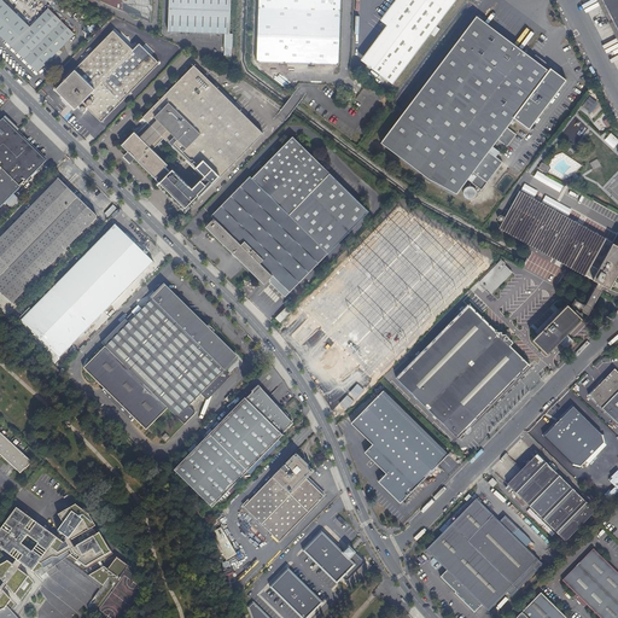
[(0,0),(0,35),(38,73),(75,34),(48,9),(30,27),(3,0),(0,0)]
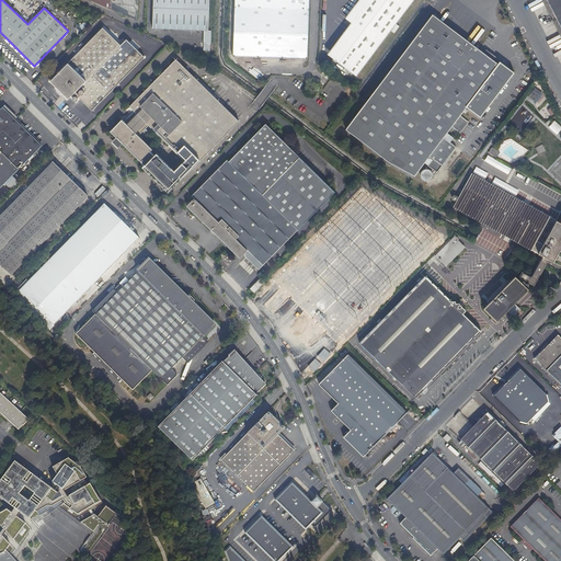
[(88,0),(136,22),(136,0),(88,0)]
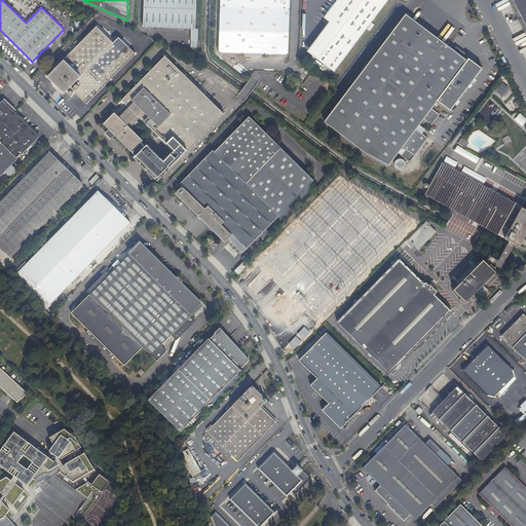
[(195,0),(144,0),(143,27),(191,28),(195,29),(195,0)]
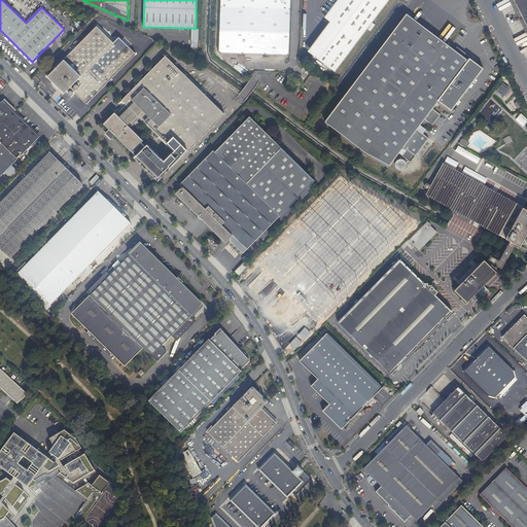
[(220,0),(219,53),(288,56),(288,53),(249,29),(249,0),(220,0)]
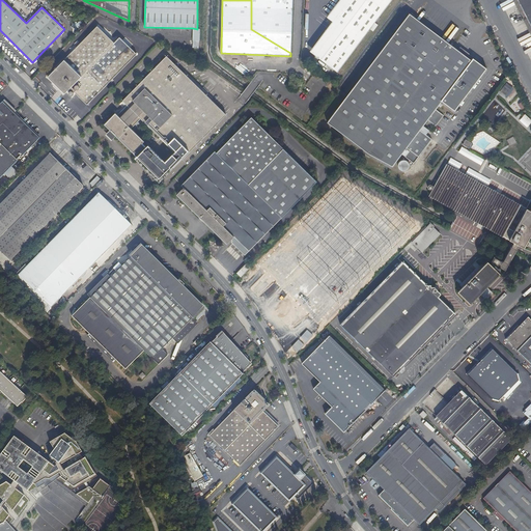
[(251,0),(251,29),(290,53),(292,0),(251,0)]
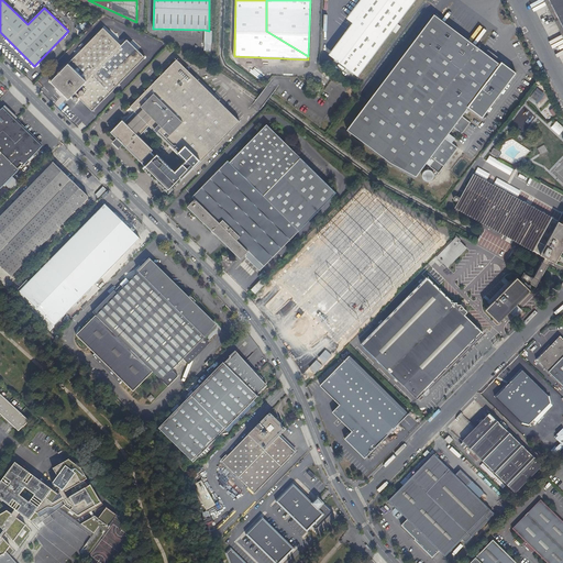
[(368,0),(352,22),(357,26),(334,58),(357,76),(415,0),(368,0)]
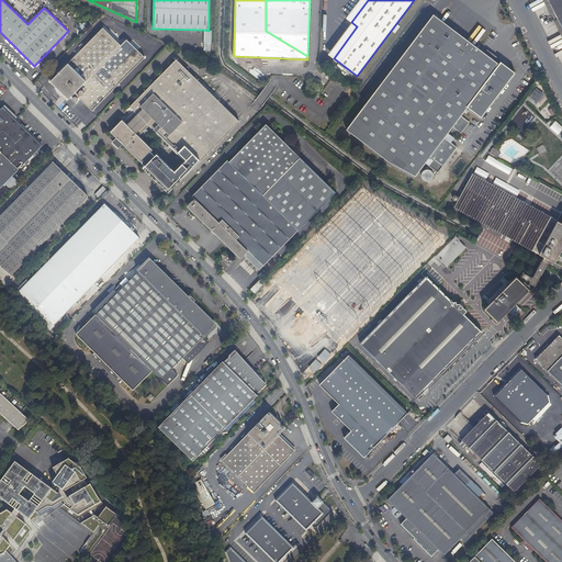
[(351,22),(368,0),(359,0),(346,18),(351,22)]
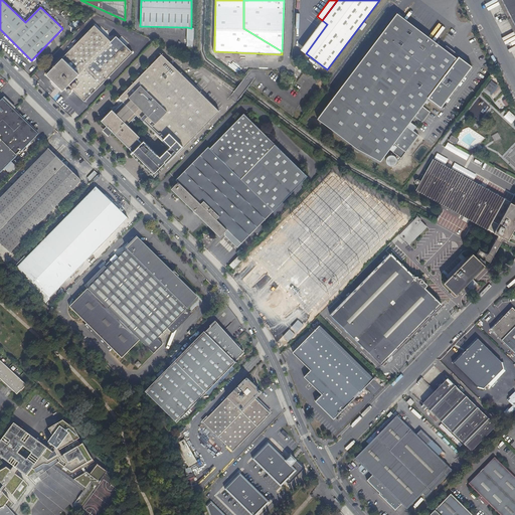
[(514,0),(501,0),(514,27),(514,0)]
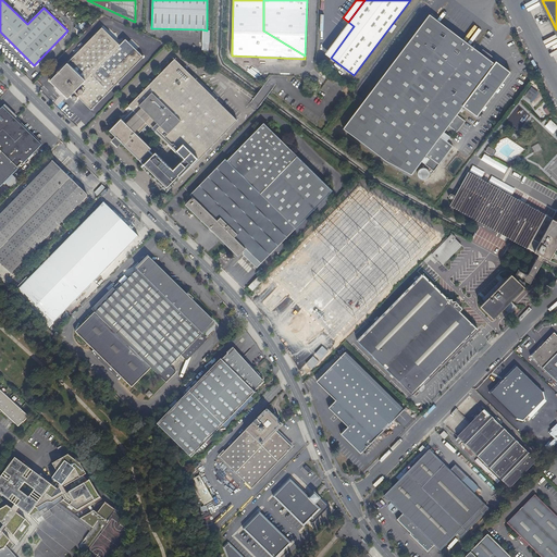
[(510,71),(430,13),(366,98),(445,157),(510,71)]
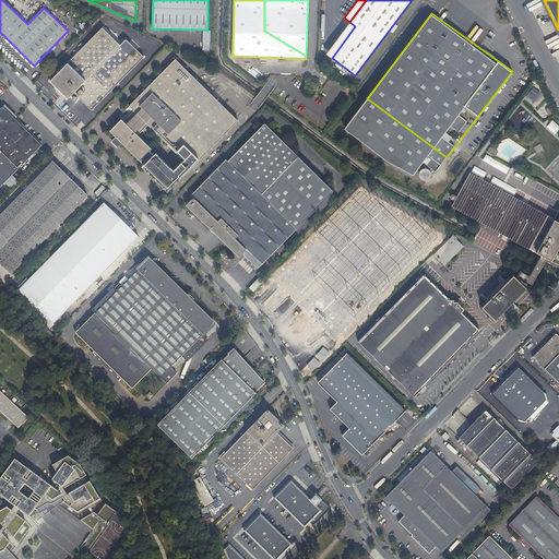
[(355,26),(349,22),(326,54),(332,58),(355,26)]
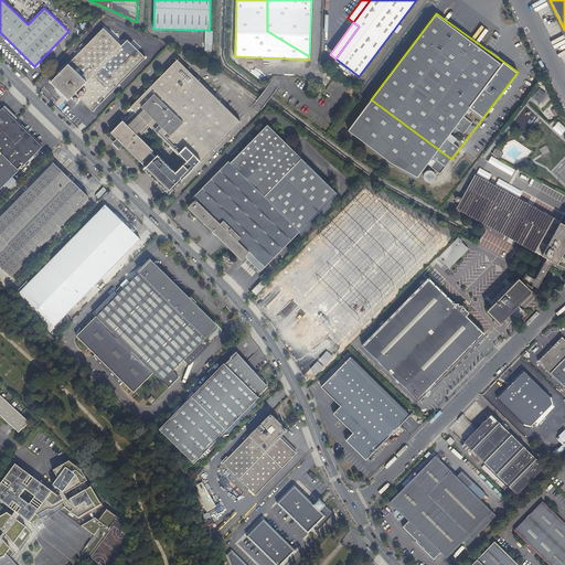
[(77,98),(77,97),(93,112),(146,57),(127,40),(121,45),(104,28),(51,82),(63,94),(65,91),(68,94),(66,95),(68,97),(71,95),(72,96),(74,94),(77,96),(76,97),(75,97),(74,97),(73,98),(73,99),(74,100),(75,102),(76,102),(77,100),(77,99),(77,98)]
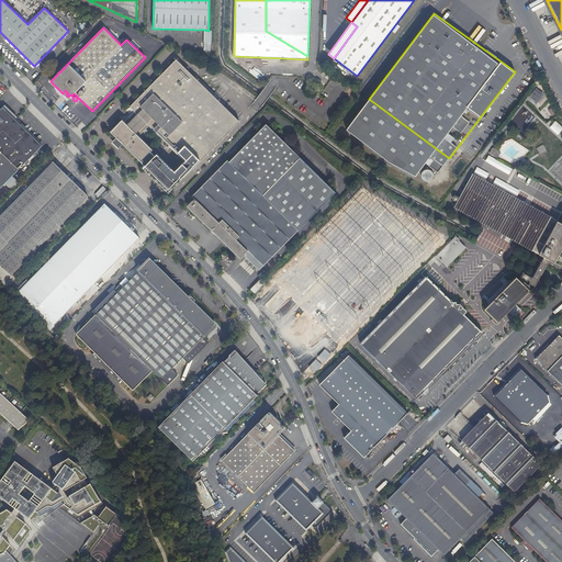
[(197,165),(239,121),(188,70),(189,69),(187,67),(186,68),(177,59),(130,107),(135,112),(124,122),(122,121),(111,132),(146,166),(147,167),(149,167),(150,167),(152,166),(160,157),(138,136),(149,125),(169,145),(173,142),(197,165)]
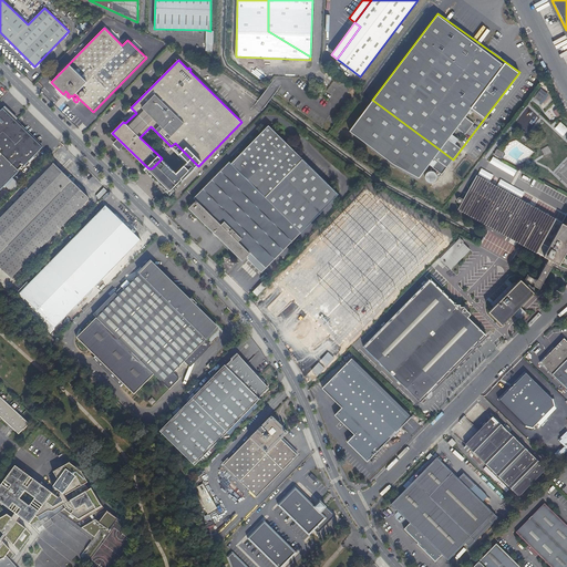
[(257,73),(259,70),(250,63),(248,66),(257,73)]
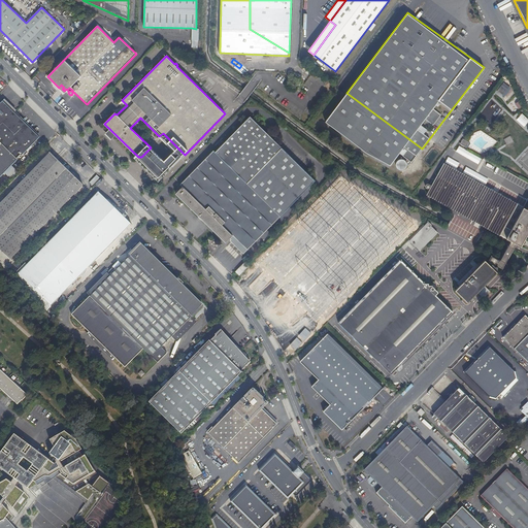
[(422,149),(347,93),(325,122),(366,153),(390,165),(399,153),(403,149),(406,151),(402,156),(404,157),(403,159),(401,159),(398,160),(397,161),(396,163),(396,165),(396,167),(398,168),(399,169),(401,170),(403,169),(405,168),(406,167),(406,165),(406,164),(406,162),(406,161),(407,159),(411,162),(422,149)]
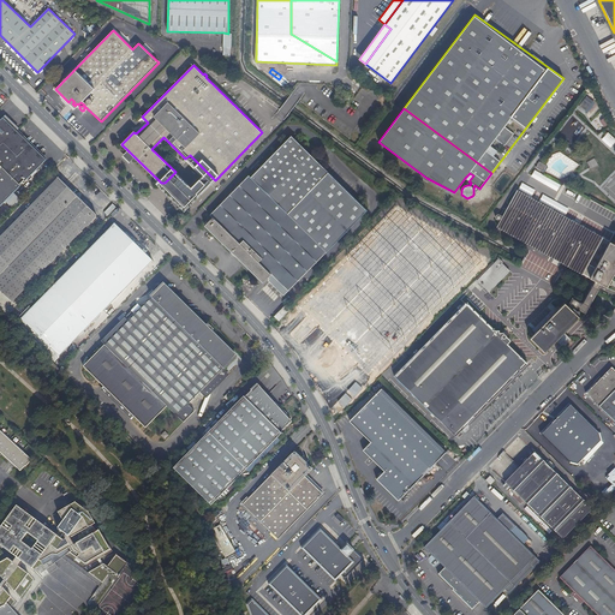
[(3,121),(0,123),(0,204),(43,161),(3,121)]
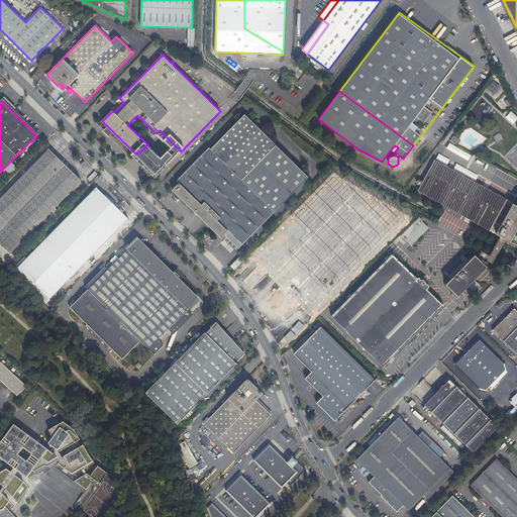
[(211,148),(209,147),(177,181),(181,184),(174,191),(221,237),(227,231),(242,244),(275,211),(308,177),(276,144),(244,114),(211,148)]
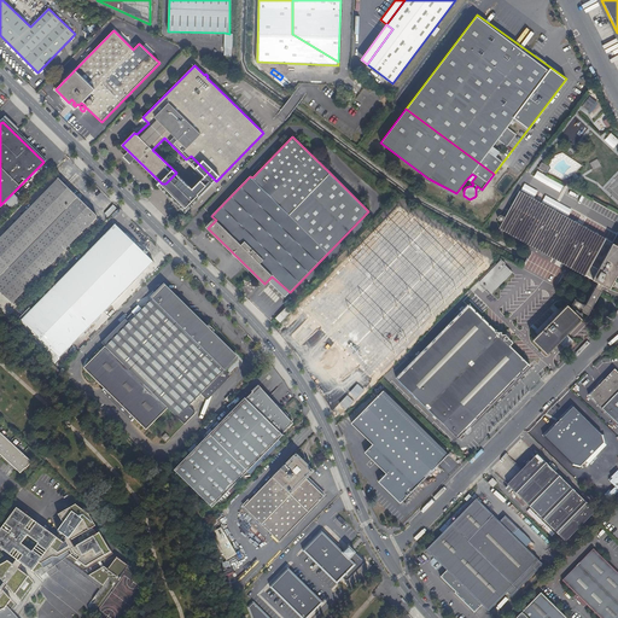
[(191,156),(186,159),(203,176),(209,182),(213,185),(216,181),(191,156)]
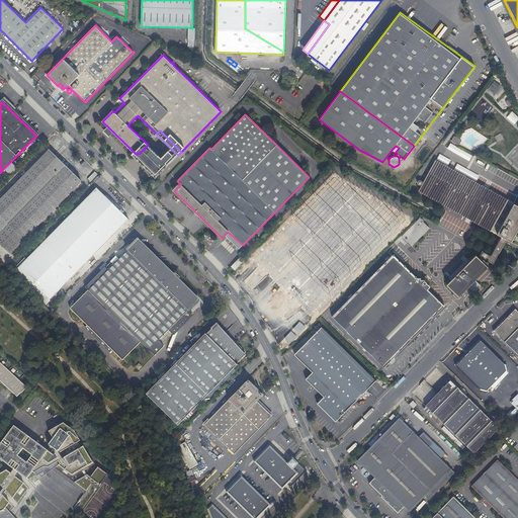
[(494,136),(497,143),(503,140),(500,133),(494,136)]
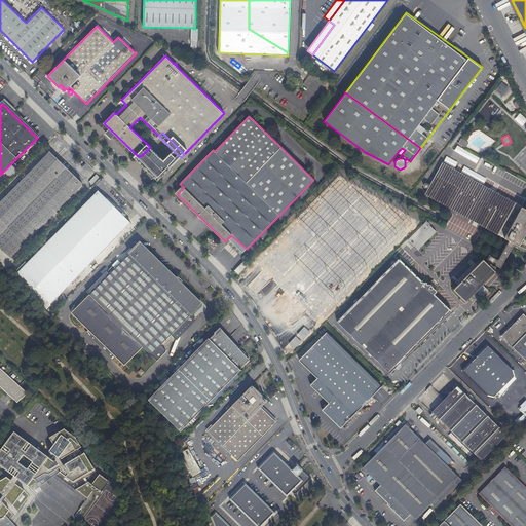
[(163,160),(150,147),(142,155),(156,171),(165,162),(168,164),(178,155),(173,150),(163,160)]
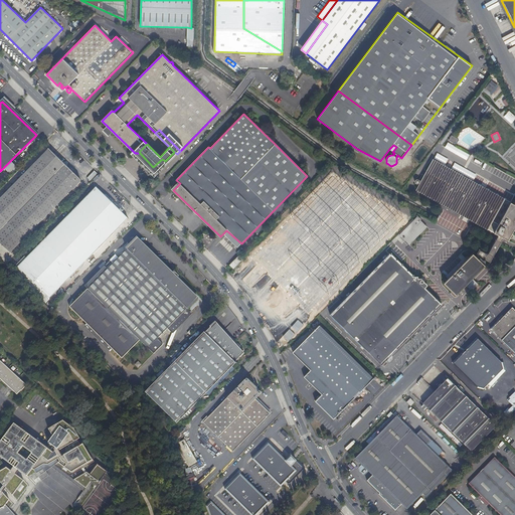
[(48,149),(0,198),(0,242),(10,253),(80,181),(66,166),(63,164),(48,149)]
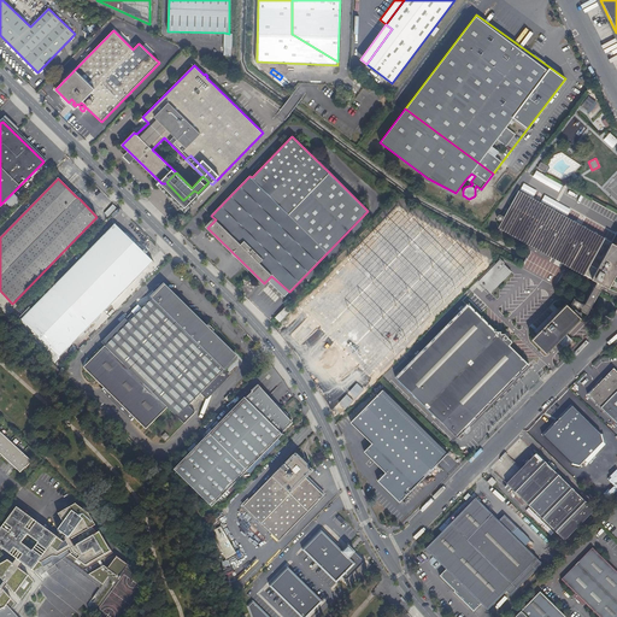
[(198,193),(194,191),(183,200),(187,204),(198,193)]
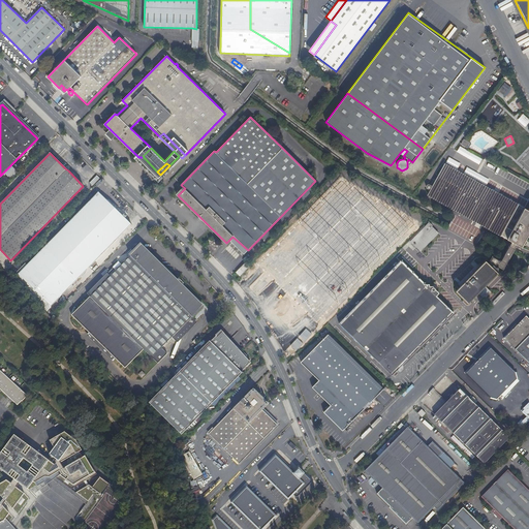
[(528,208),(528,210),(516,203),(445,163),(443,165),(432,186),(430,185),(429,184),(428,184),(427,185),(427,186),(427,187),(427,188),(428,189),(429,189),(430,189),(431,188),(428,194),(476,221),(478,218),(485,221),(483,225),(522,247),(528,234),(528,208)]
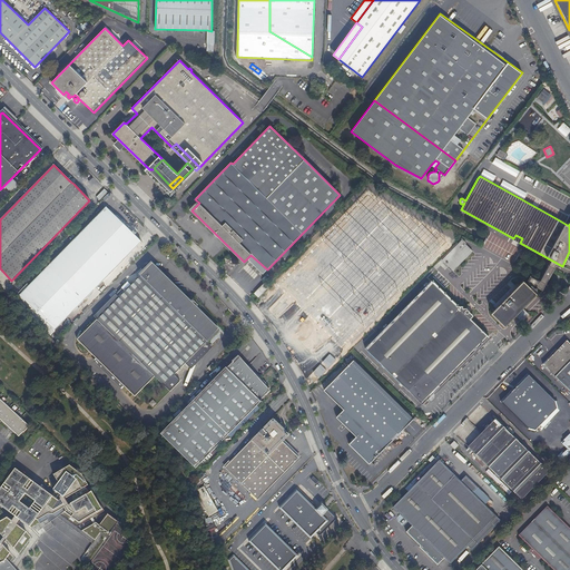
[(105,189),(97,197),(100,200),(108,193),(105,189)]
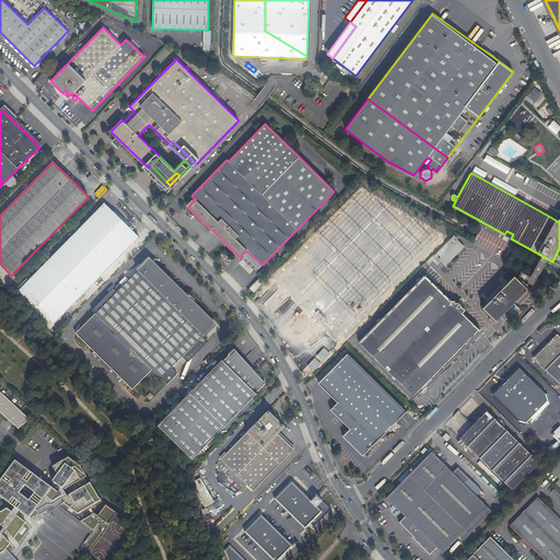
[(363,189),(272,282),(335,343),(440,235),(430,225),(427,229),(417,218),(413,221),(404,211),(400,214),(391,203),(387,207),(377,196),(374,199),(363,189)]
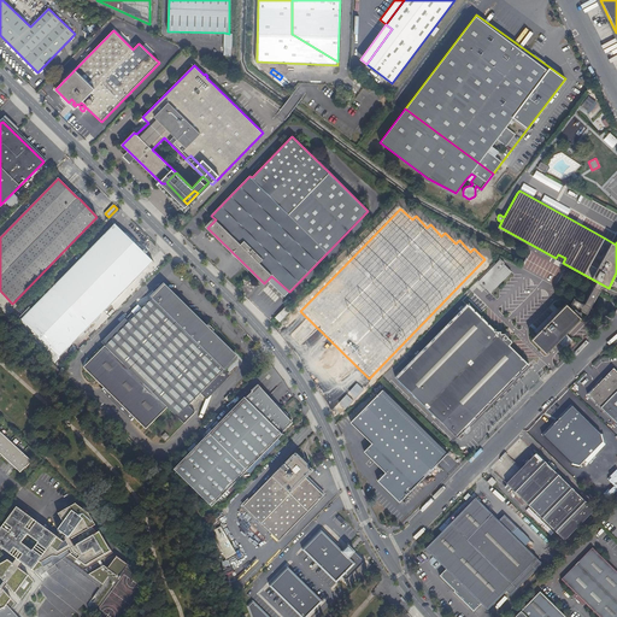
[(115,224),(22,319),(59,358),(153,262),(115,224)]
